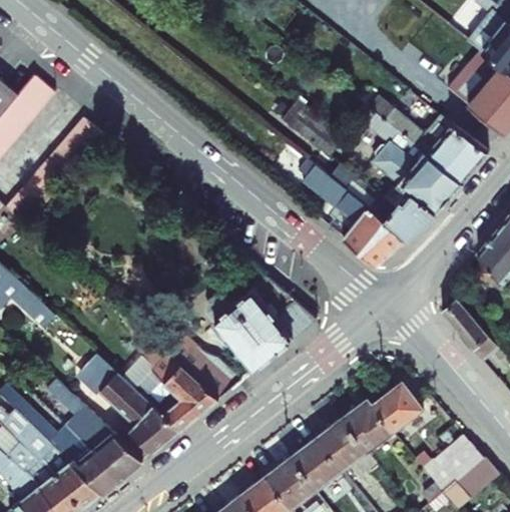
[(472,0),(489,12),(467,39),(472,43),(497,63),(509,73),(509,4),(504,0),(472,0)]
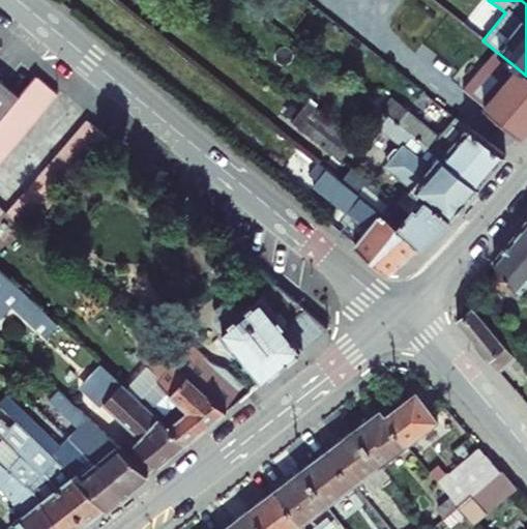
[(481,105),(521,136),(526,128),(526,76),(514,65),(481,105)]
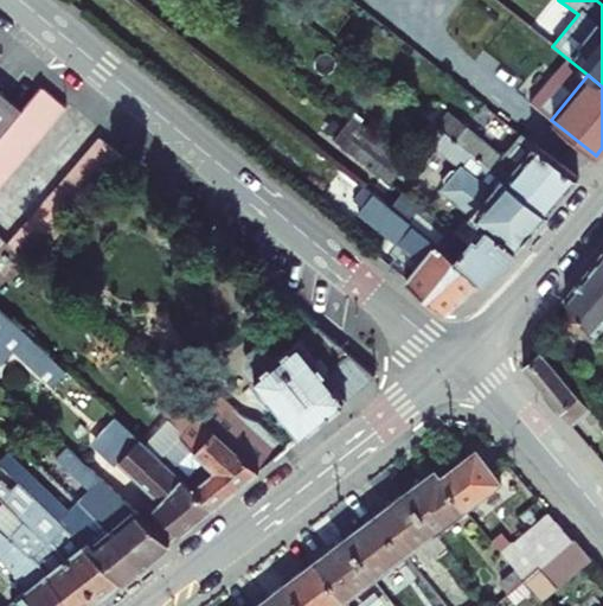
[(63,108),(40,88),(31,100),(53,120),(63,108)]
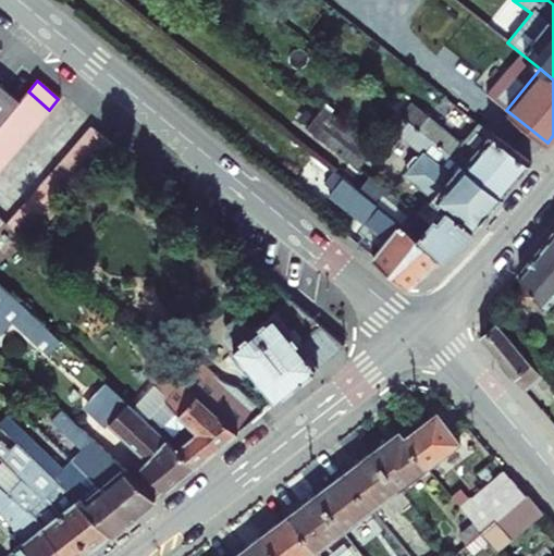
[(0,124),(10,113),(19,102),(0,86),(0,124)]
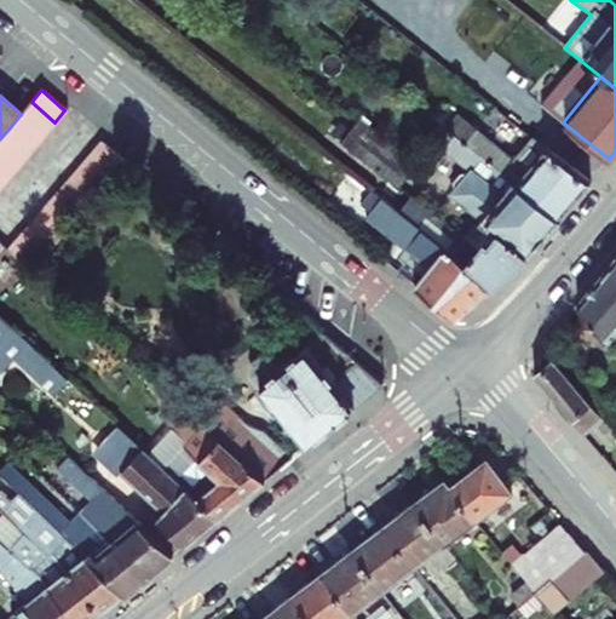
[(21,114),(44,135),(55,122),(32,102),(21,114)]
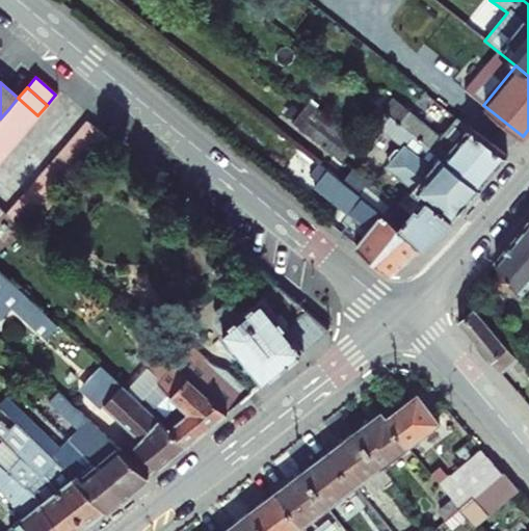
[(29,125),(37,115),(18,98),(9,108),(29,125)]
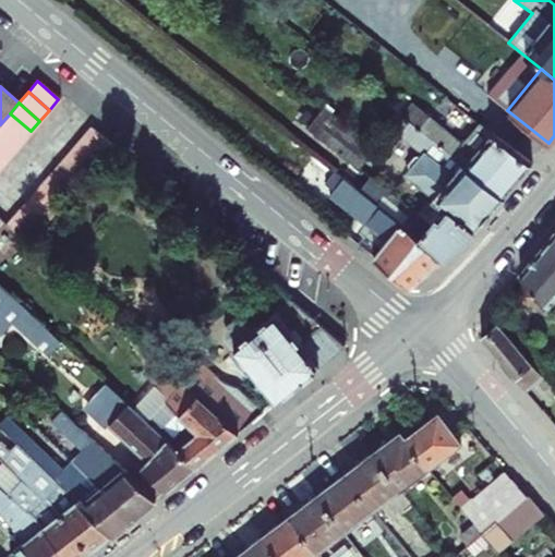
[(396,117),(501,196),(529,164),(472,121),(457,141),(407,103),(396,117)]
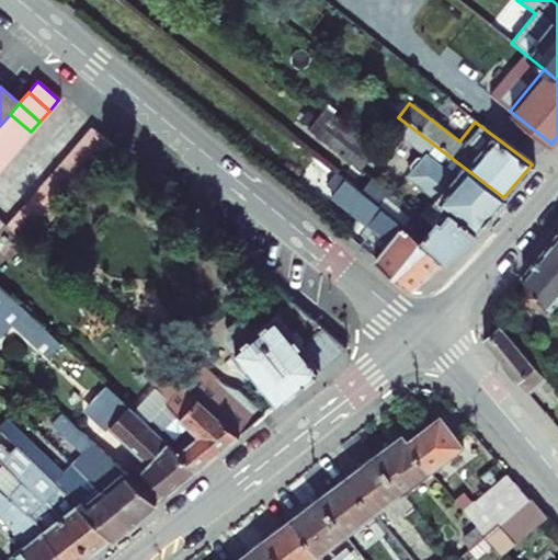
[(374,151),(321,110),(306,128),(328,146),(359,171),(374,151)]
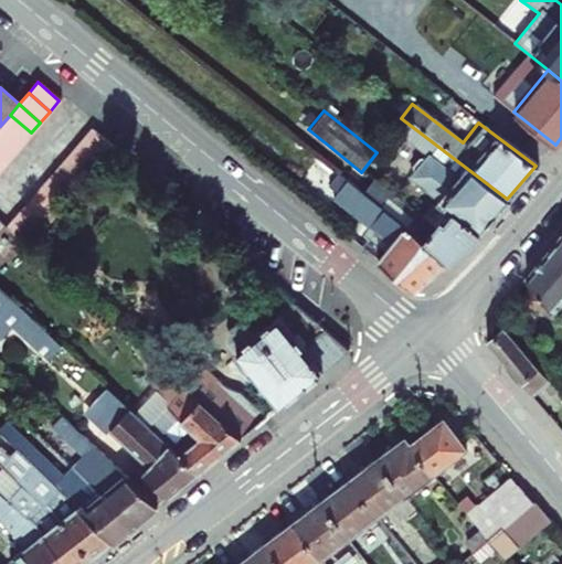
[(31,132),(10,115),(0,126),(22,144),(31,132)]
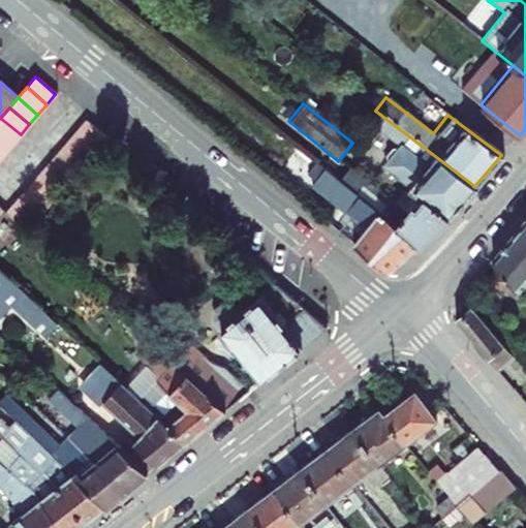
[(474,186),(375,111),(367,122),(398,146),(381,167),(407,189),(395,206),(408,216),(413,211),(435,229),(447,217),(474,186)]
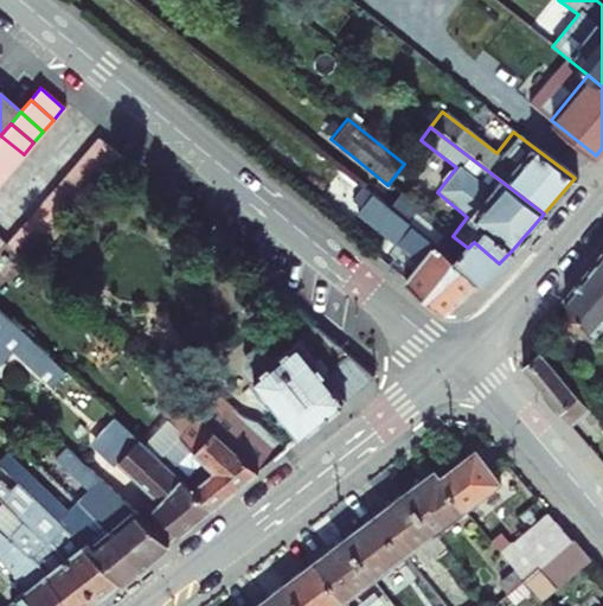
[(0,135),(0,154),(14,166),(24,154),(0,135)]
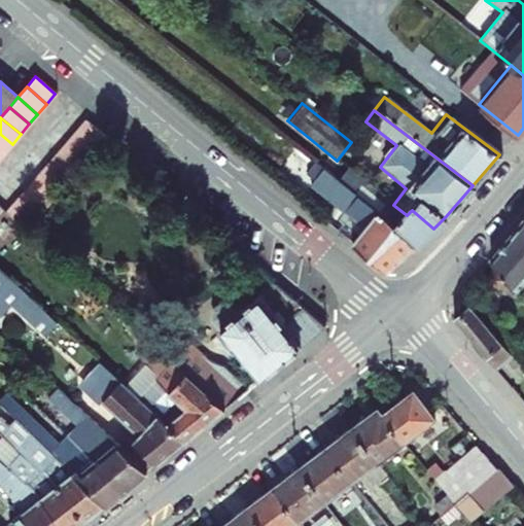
[(107,138),(84,118),(75,130),(98,148),(107,138)]
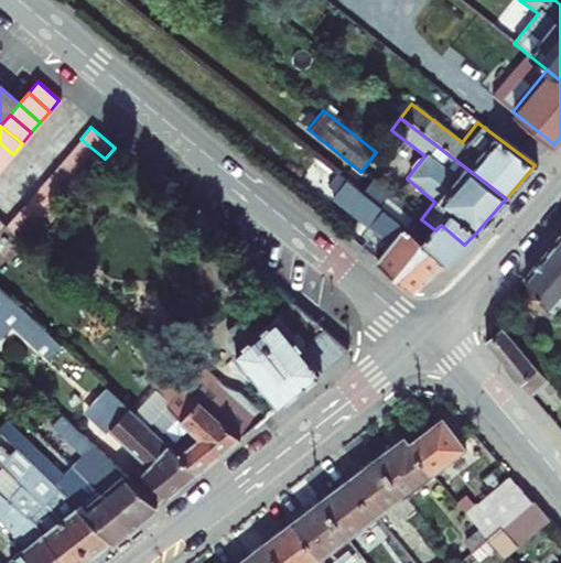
[(81,139),(71,150),(95,171),(105,159),(81,139)]
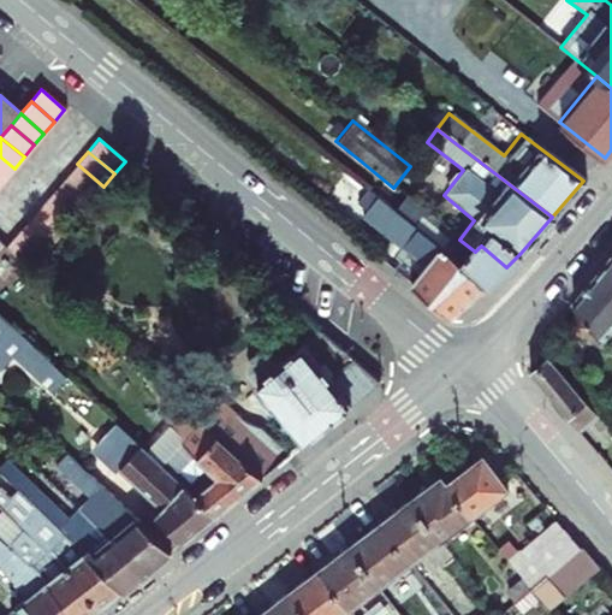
[(15,169),(0,157),(0,177),(4,181),(15,169)]
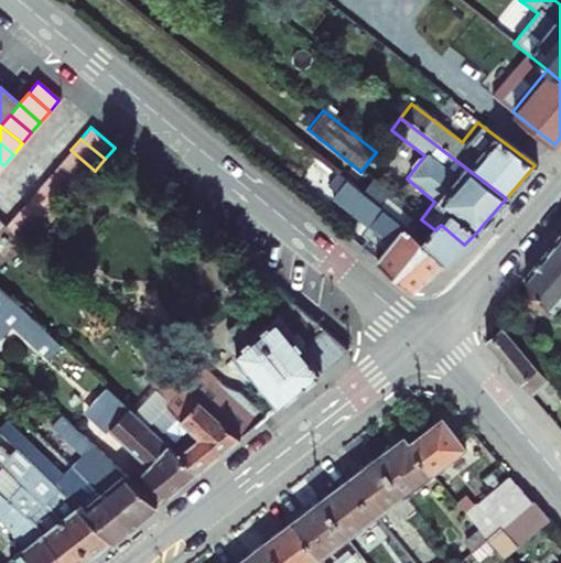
[(95,171),(71,150),(61,161),(86,182),(95,171)]
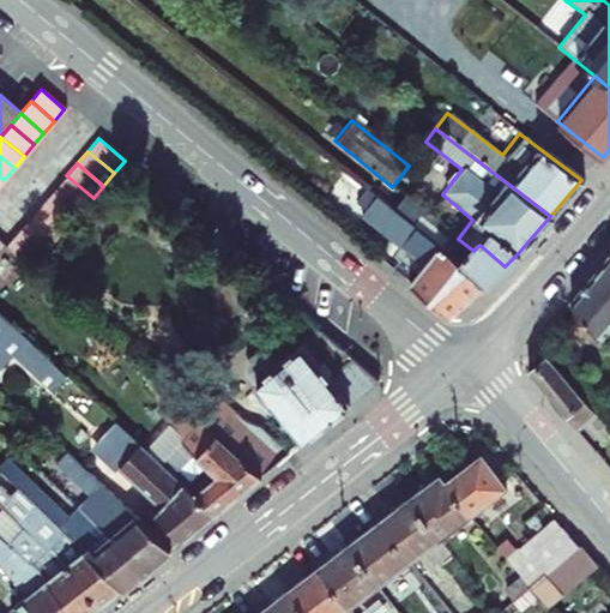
[(94,198),(66,175),(55,188),(82,211),(94,198)]
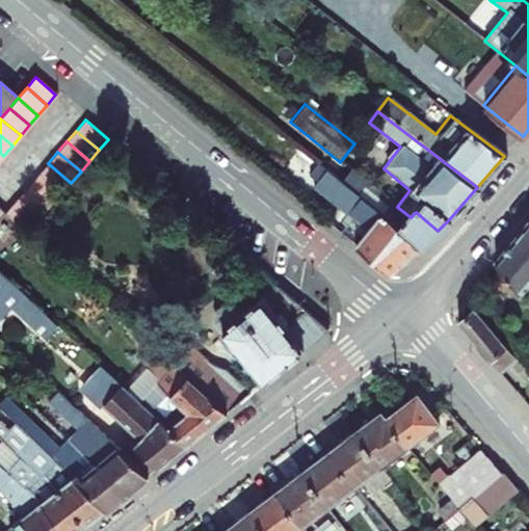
[(48,163),(40,174),(62,193),(71,183),(48,163)]
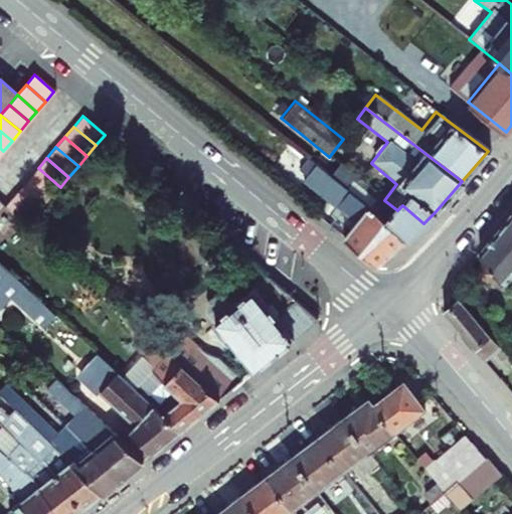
[(314,165),(302,180),(337,210),(355,224),(346,235),(342,239),(375,267),(406,239),(387,223),(314,165)]
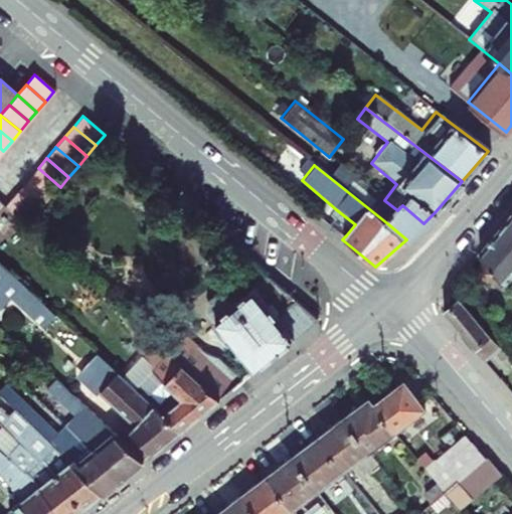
[(60,187),(38,168),(29,178),(51,196),(60,187)]
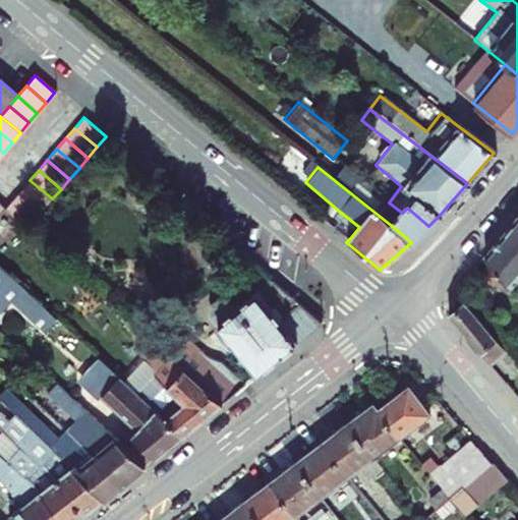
[(30,180),(21,190),(43,209),(52,198),(30,180)]
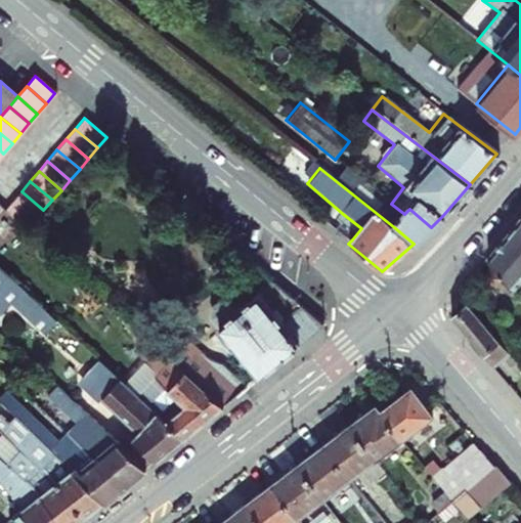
[(22,191),(12,202),(35,221),(43,210),(22,191)]
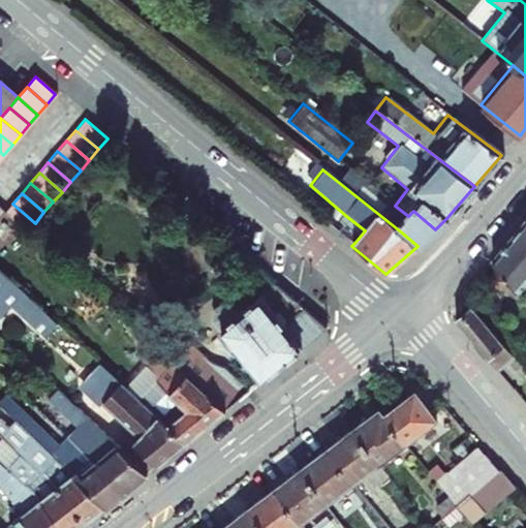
[(4,214),(26,234),(35,223),(12,204),(4,214)]
